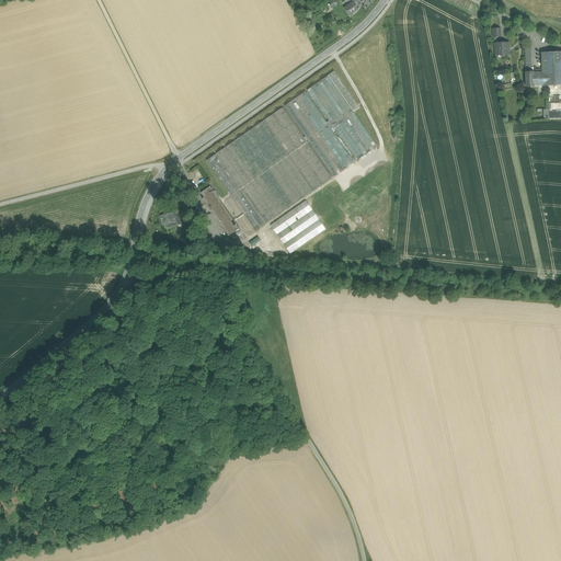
[(355,0),(356,1),(346,8),(352,16),(363,8),(362,6),(367,1),(366,0),(355,0)]
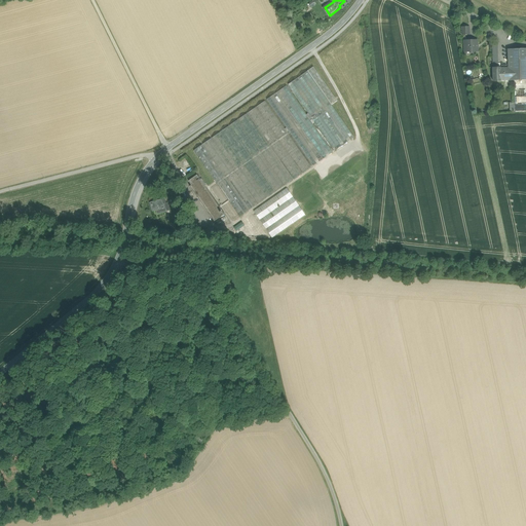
[(477,40),(464,40),(464,52),(470,52),(471,53),(473,53),(473,51),(478,51),(477,40)]
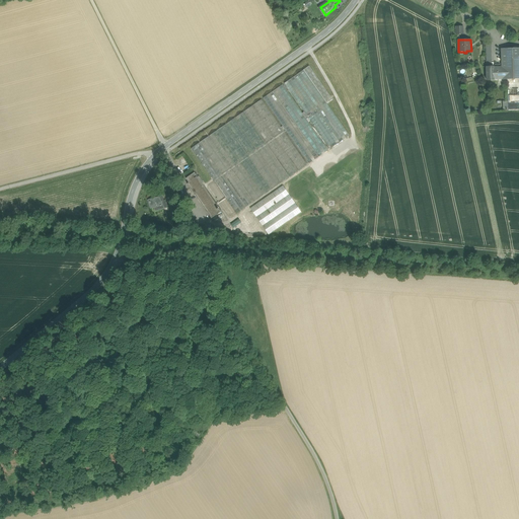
[(518,48),(502,49),(502,67),(503,79),(518,78),(518,48)]
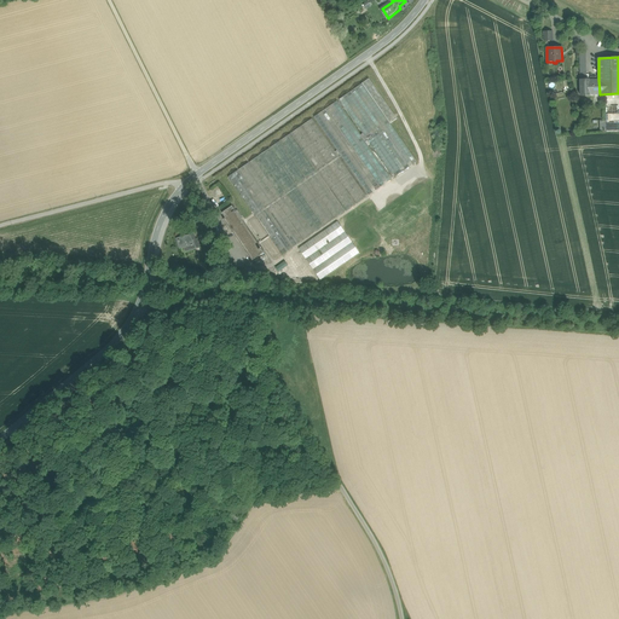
[(370,80),(230,178),(284,255),(420,161),(393,123),(398,120),(370,80)]
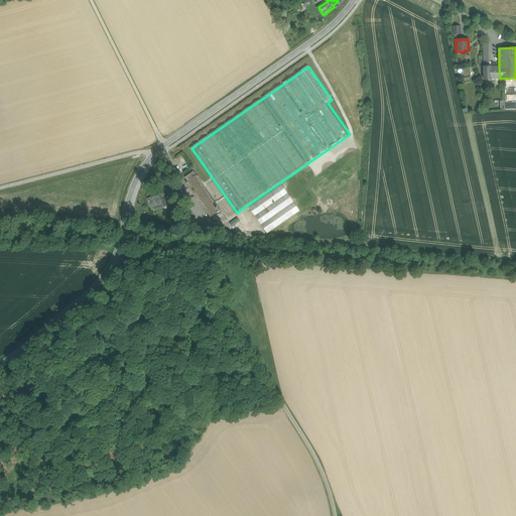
[(500,79),(499,67),(491,67),(491,79),(500,79)]
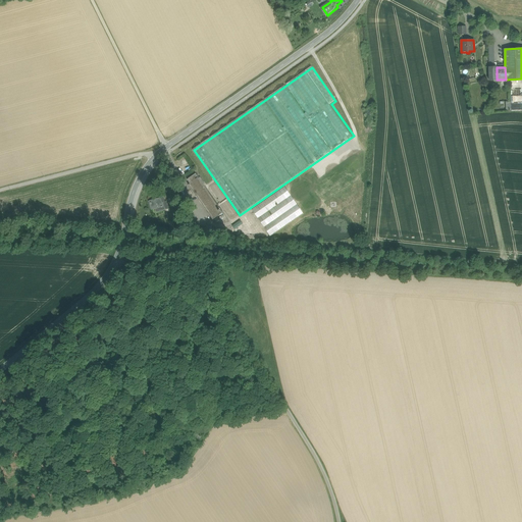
[(521,94),(520,95),(520,96),(511,96),(511,102),(506,102),(506,110),(521,109),(521,94)]
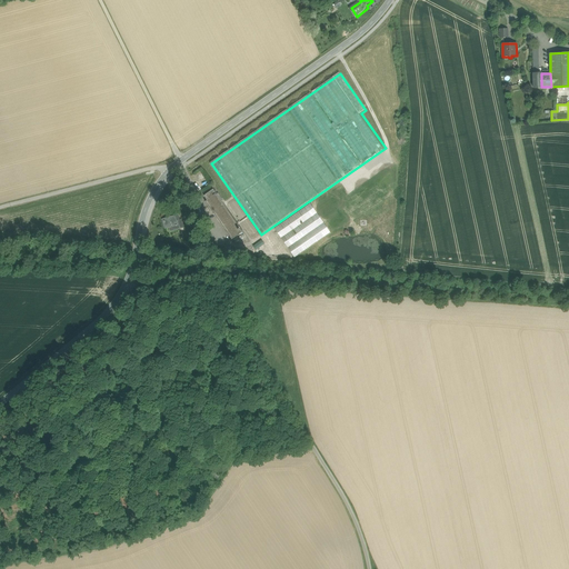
[(246,233),(215,190),(203,198),(233,241),(246,233)]
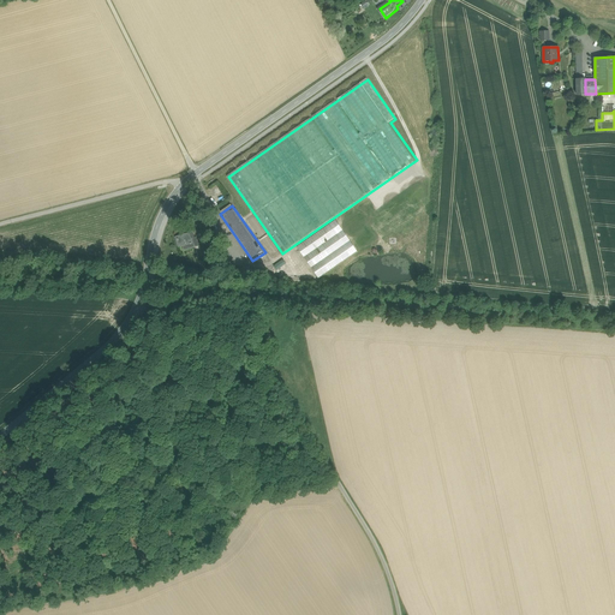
[(335,219),(294,246),(317,279),(358,250),(335,219)]
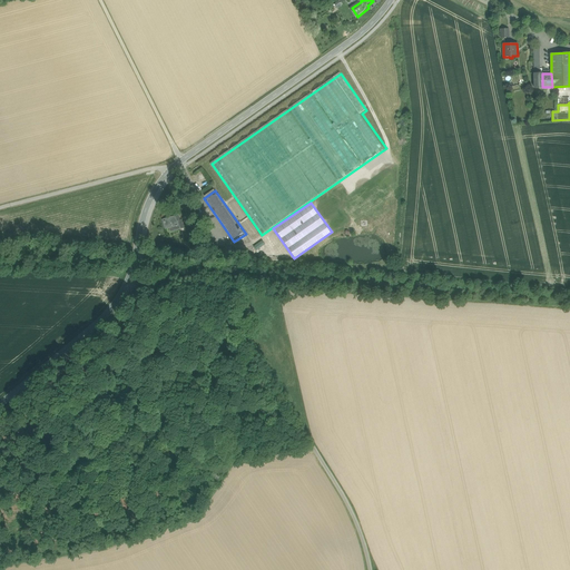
[(177,216),(163,219),(166,231),(172,228),(173,233),(184,229),(182,222),(179,222),(177,216)]
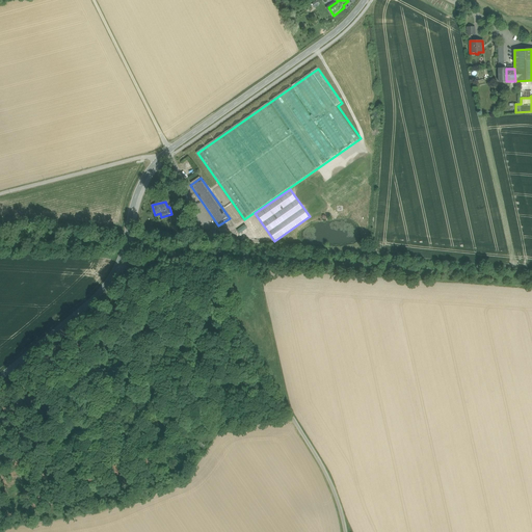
[(241,237),(249,231),(244,224),(236,230),(241,237)]
